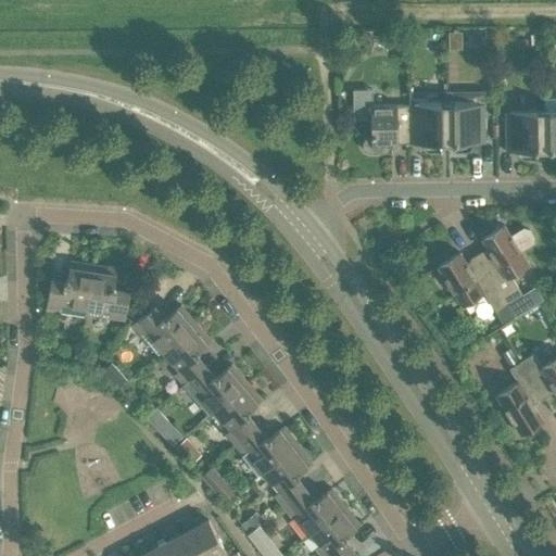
[(393,34),(384,34),(380,38),(380,43),(383,46),(393,46),(396,42),(396,37),(393,34)]
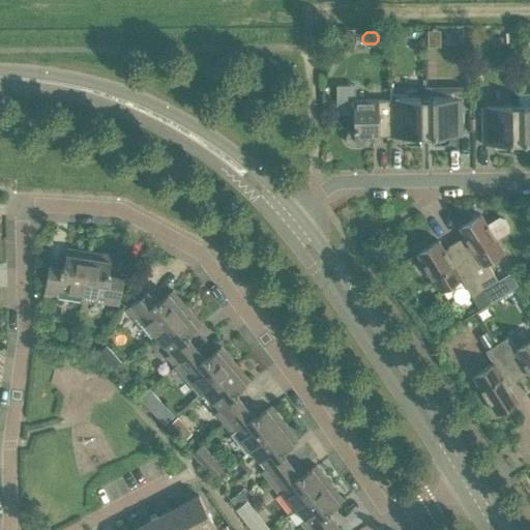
[(463,138),(462,83),(425,84),(427,139),(432,138),(432,147),(434,147),(443,146),(445,146),(446,146),(447,145),(448,144),(449,143),(449,142),(450,140),(450,139),(450,138),(463,138)]
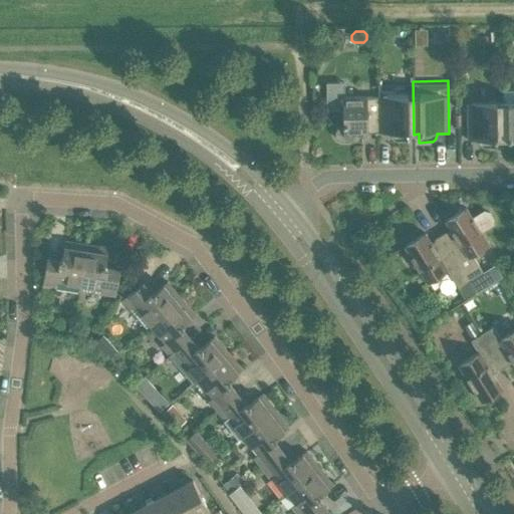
[(378,135),(391,135),(391,136),(391,137),(392,138),(392,139),(393,141),(394,142),(396,142),(397,143),(398,143),(407,143),(409,143),(409,135),(414,135),(413,81),(377,81),(378,90),(377,90),(378,99),(378,135)]
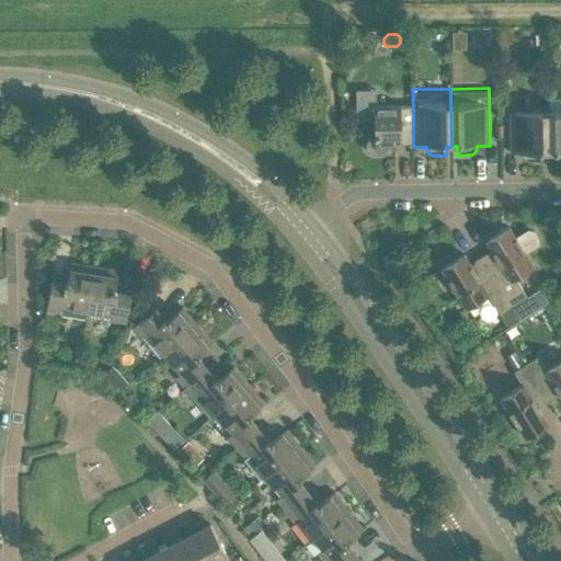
[(395,148),(413,147),(413,109),(376,109),(376,92),(356,93),(356,123),(375,123),(375,139),(369,140),(366,146),(367,153),(373,157),(395,157),(395,148)]
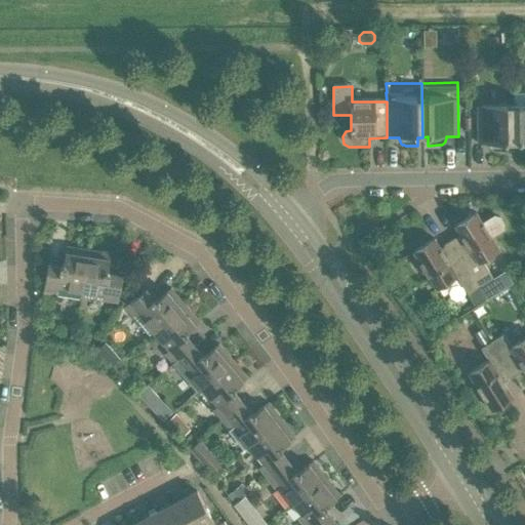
[(524,106),(512,107),(512,144),(518,144),(518,152),(519,152),(524,151),(524,106)]
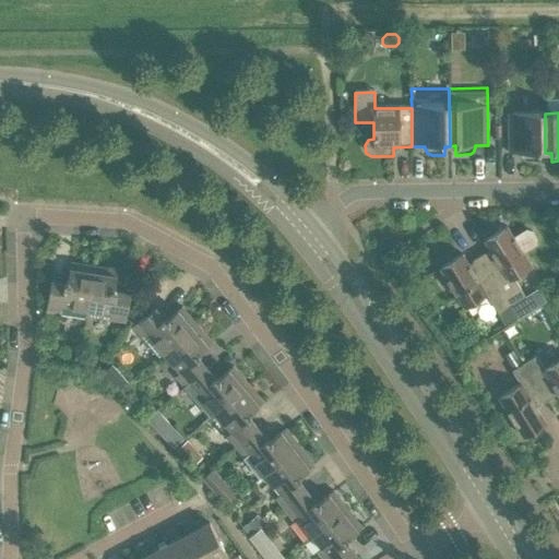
[(508,153),(520,153),(520,154),(521,156),(521,157),(522,158),(523,159),(524,161),(526,162),(527,162),(538,162),(539,162),(539,153),(545,153),(545,114),(507,115),(508,153)]
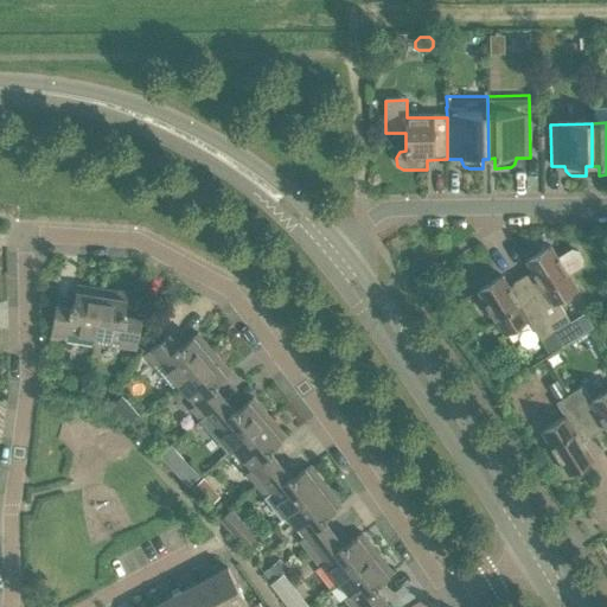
[(529,283),(524,287),(553,333),(554,332),(562,344),(563,345),(570,342),(582,333),(577,325),(570,330),(567,324),(569,323),(557,302),(576,289),(567,274),(581,266),(582,260),(577,253),(572,250),(557,259),(549,247),(525,261),(532,273),(528,275),(526,280),(529,283)]
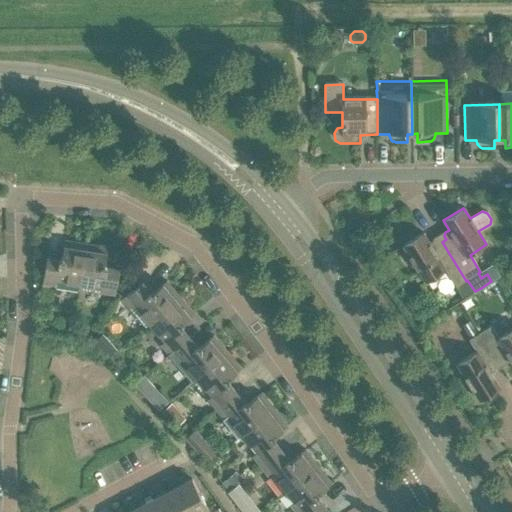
[(466,281),(442,242),(438,244),(436,241),(432,240),(429,243),(423,233),(402,246),(425,282),(445,270),(462,297),(474,290),(467,280),(466,281)]
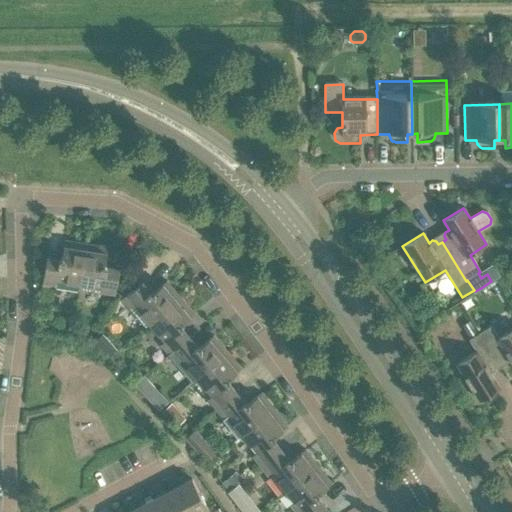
[(61,257),(62,257),(59,260),(47,258),(43,283),(56,286),(56,281),(80,285),(86,244),(64,241),(61,257)]
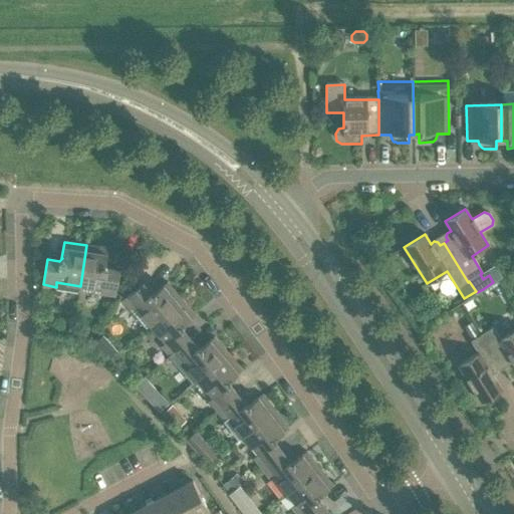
[(86,245),(80,286),(79,290),(114,296),(119,271),(107,269),(104,265),(105,258),(106,258),(107,249),(86,245)]
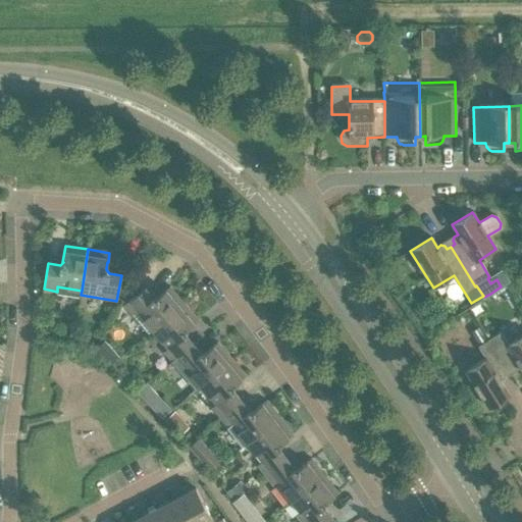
[(136,313),(152,331),(184,304),(168,288),(157,298),(152,297),(144,289),(124,306),(133,316),(136,313)]
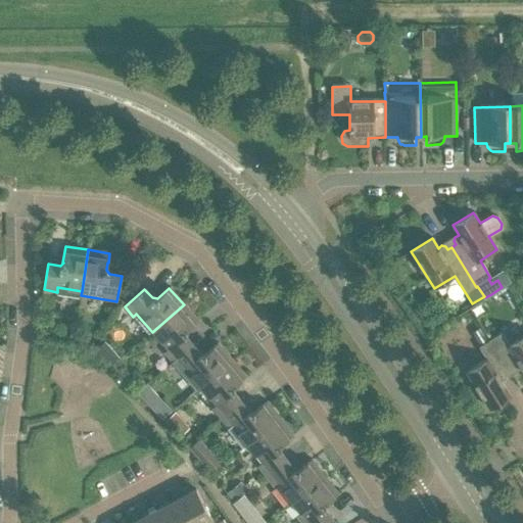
[(184,304),(152,332),(168,349),(164,352),(173,362),(192,344),(185,336),(185,332),(198,321),(184,304)]
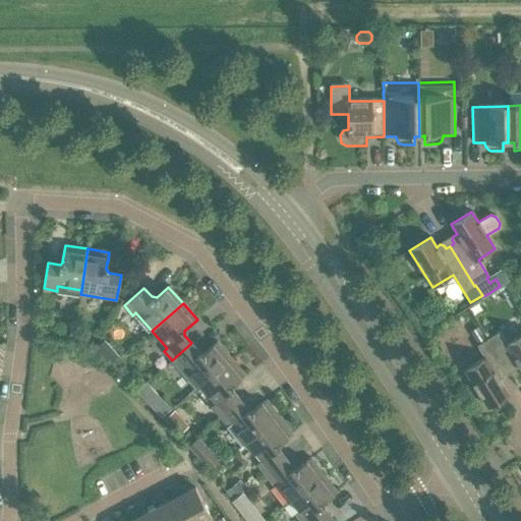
[(509,373),(487,340),(481,329),(472,334),(479,344),(477,345),(484,358),(465,370),(487,407),(509,395),(500,380),(509,373)]
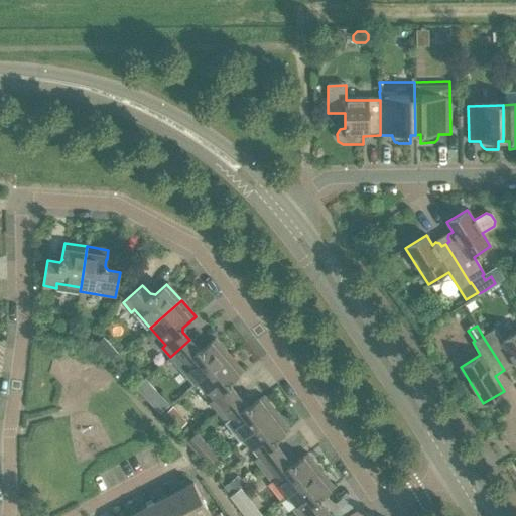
[(91,332),(75,329),(74,339),(89,341),(91,332)]
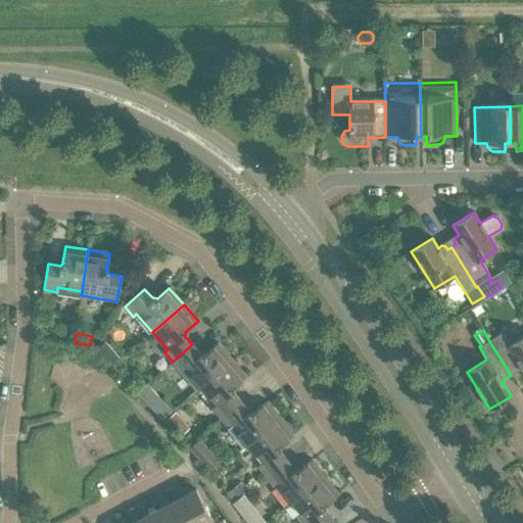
[(522,336),(509,346),(502,334),(489,341),(511,375),(522,368),(522,370),(522,336)]
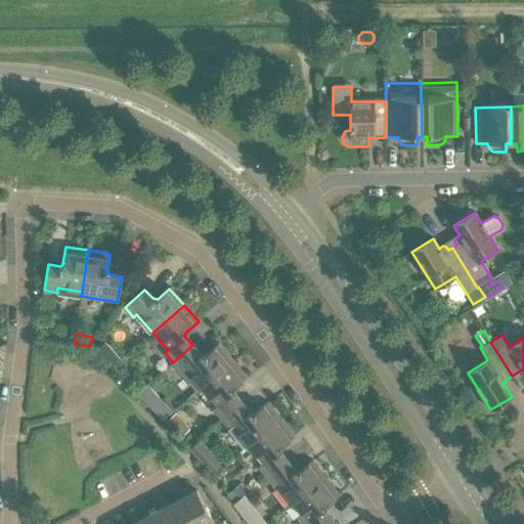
[(192,345),(173,362),(181,373),(185,369),(201,388),(232,361),(217,344),(206,354),(201,354),(192,345)]
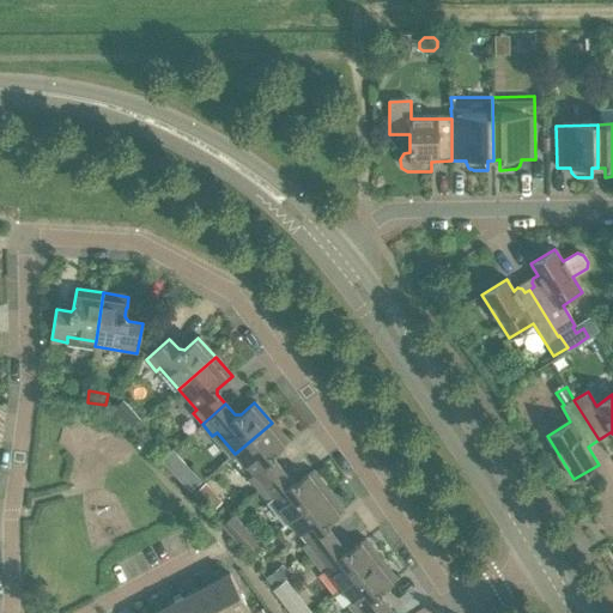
[(272,423),(235,454),(253,474),(249,478),(258,490),(281,471),(274,460),(274,454),(289,442),(272,423)]
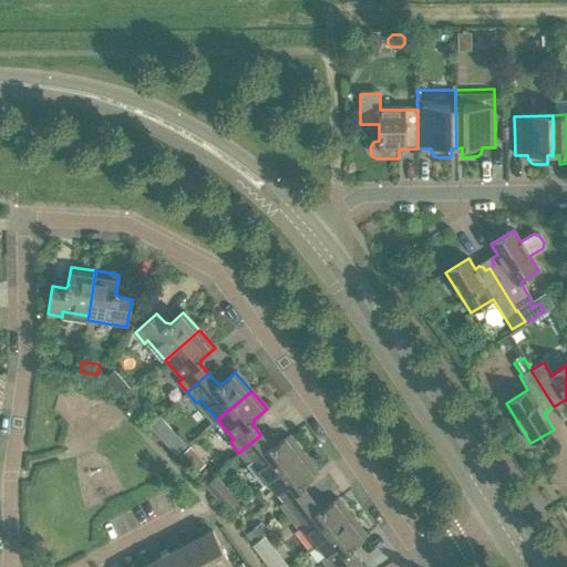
[(260,435),(238,453),(248,464),(253,461),(268,482),(302,455),(288,435),(274,446),(269,445),(260,435)]
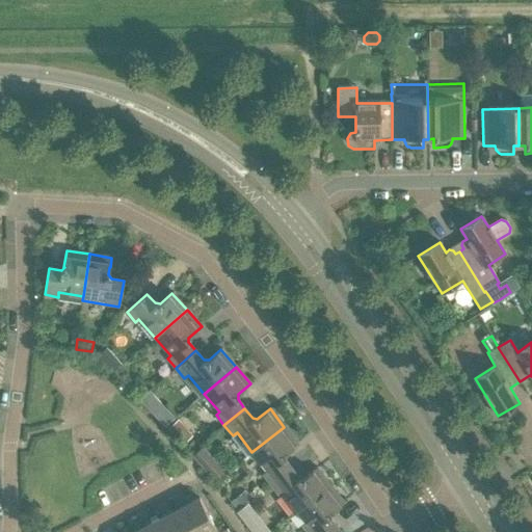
[(193,435),(179,419),(168,428),(182,445),(193,435)]
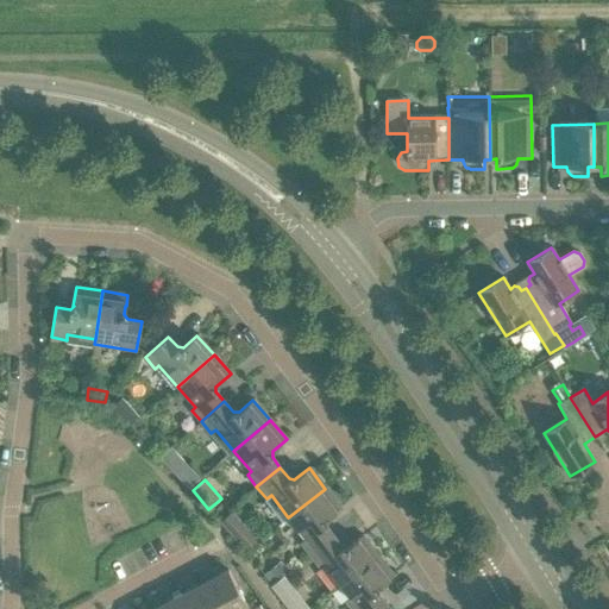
[(325,489),(288,518),(305,539),(300,544),(308,553),(333,535),(326,525),(326,519),(340,508),(325,489)]
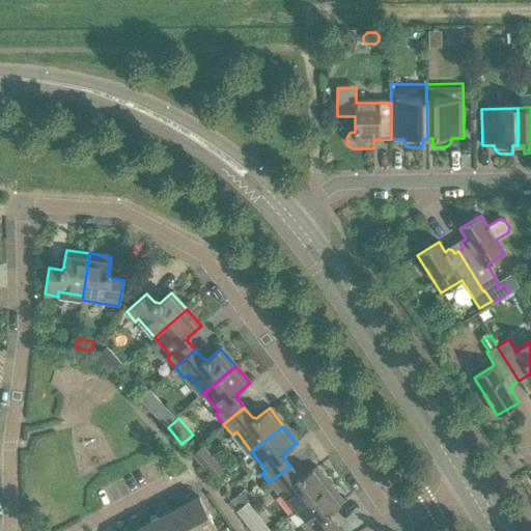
[(192,454),(215,479),(225,470),(202,445),(192,454)]
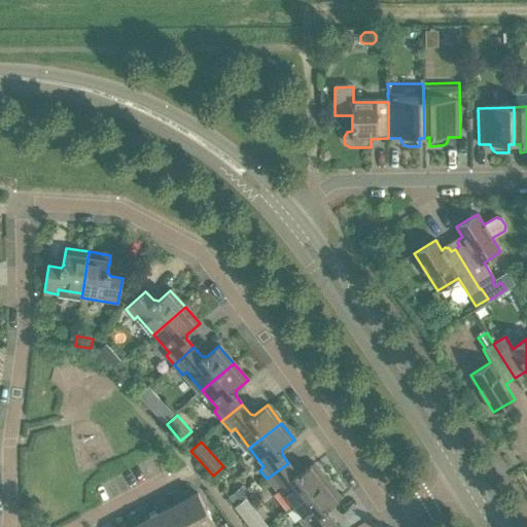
[(288,463),(267,479),(275,490),(279,487),(293,505),(326,481),(314,463),(301,473),(295,472),(288,463)]
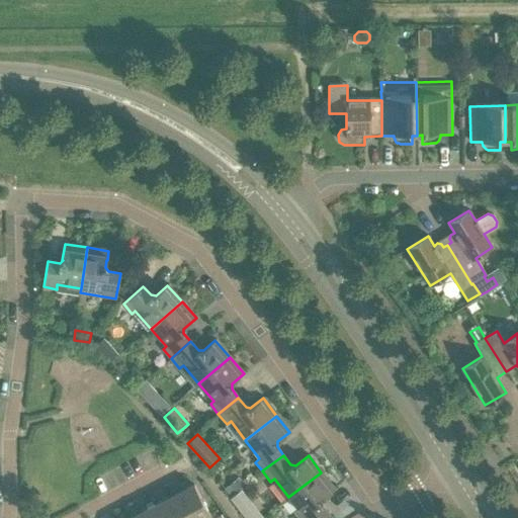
[(321,472),(288,497),(297,509),(294,511),(299,517),(331,517),(321,503),(322,499),(334,490),(321,472)]
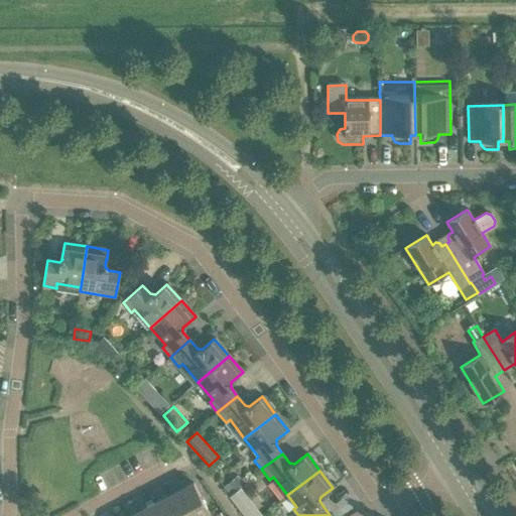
[(241,484),(235,476),(225,484),(231,492),(241,484)]
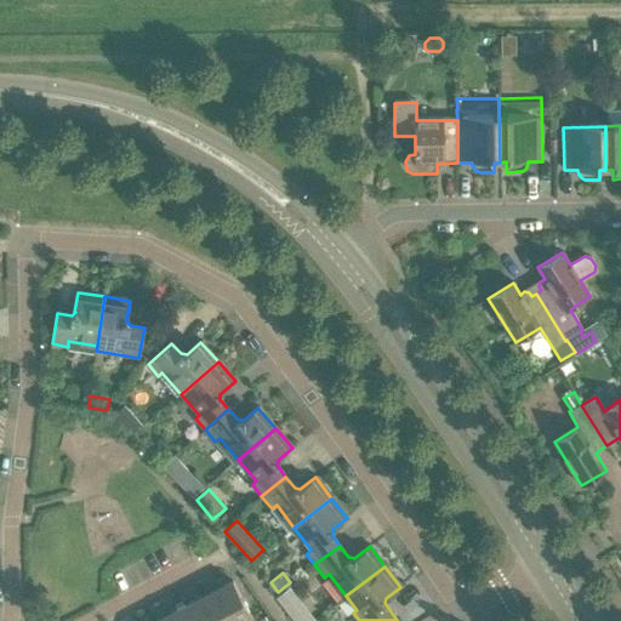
[(232,581),(212,592),(227,620),(249,620),(252,620),(232,581)]
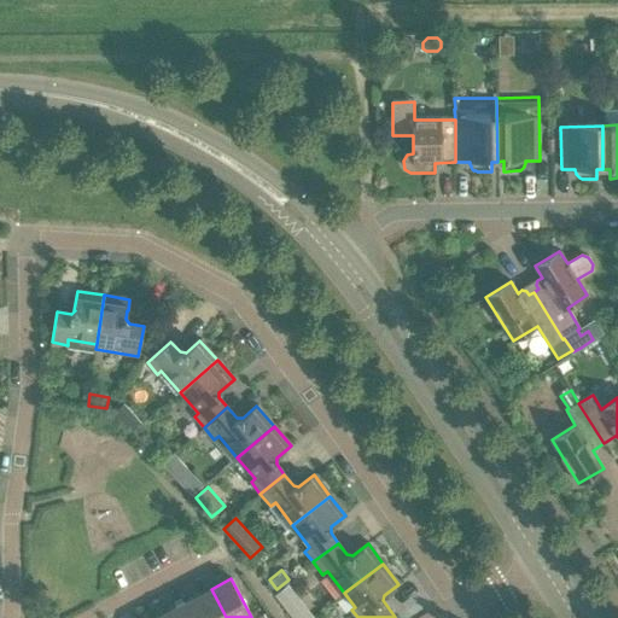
[(198,617),(226,617),(211,589),(190,600),(198,617)]
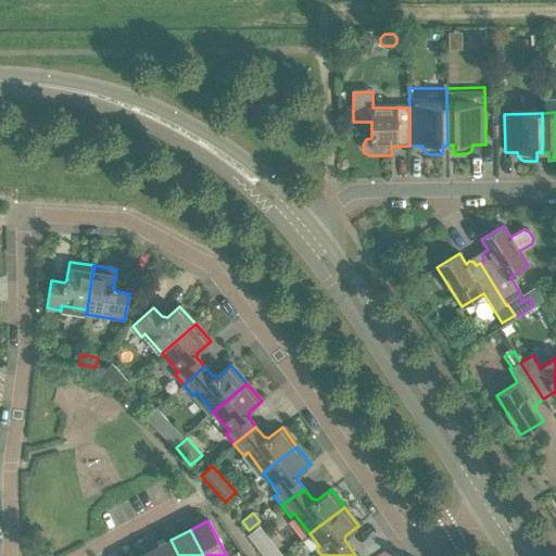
[(178,555),(171,540),(149,552),(150,555),(178,555)]
